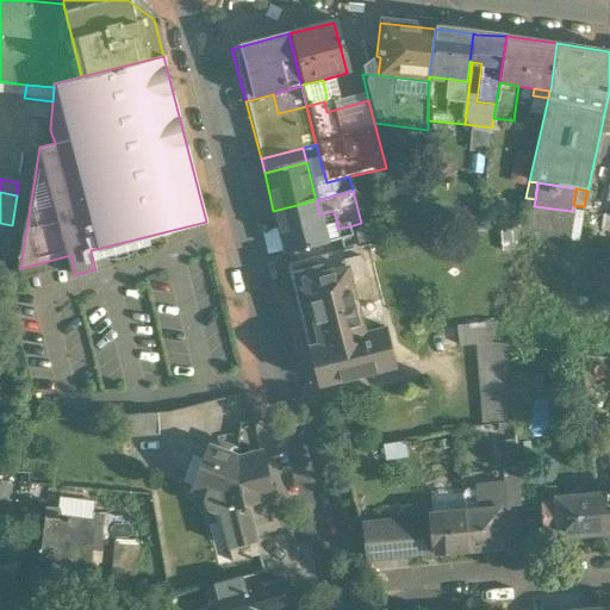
[(572,211),(534,206),(535,199),(526,198),(521,217),(524,217),(522,232),(574,240),(580,206),(573,205),(572,211)]
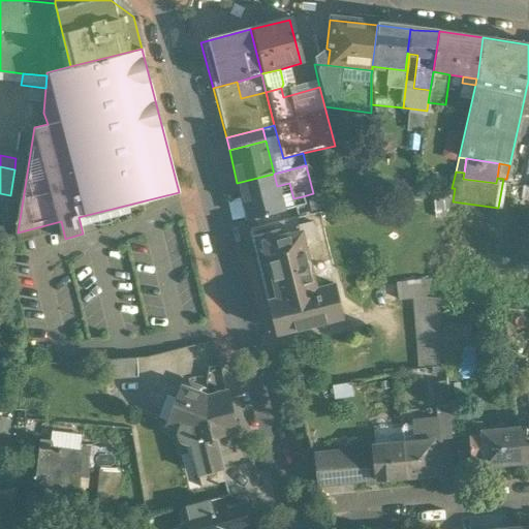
[(274,174),(237,183),(247,219),(305,206),(303,196),(293,198),(289,183),(277,186),(274,174)]
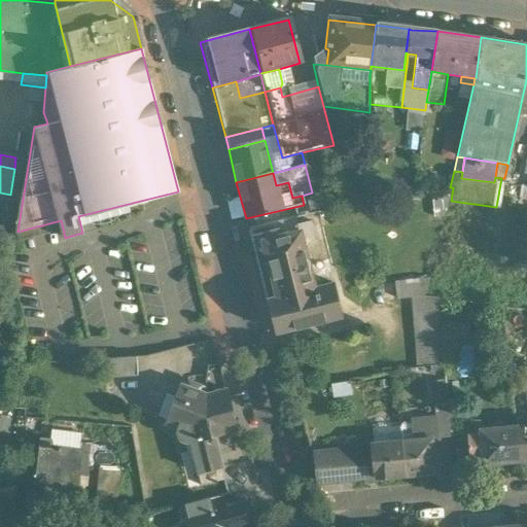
[(10,195),(0,192),(0,249),(1,250),(10,195)]
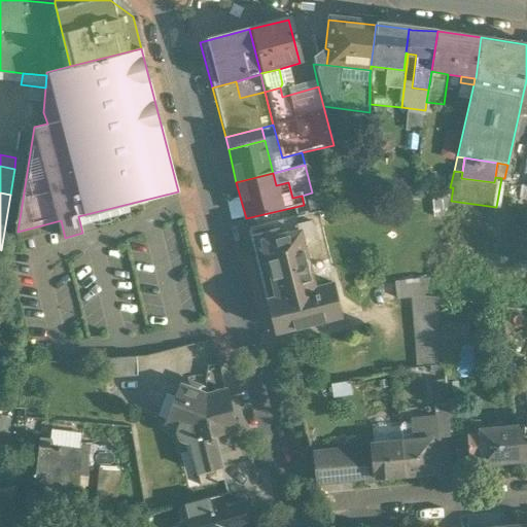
[(448,199),(431,200),(433,217),(443,216),(448,199)]
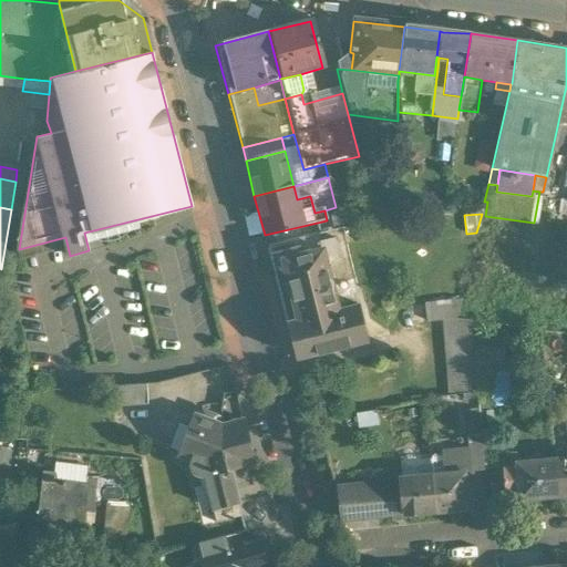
[(305,240),(269,249),(287,319),(296,359),(367,341),(358,306),(336,310),(337,312),(294,322),(278,261),(308,254),(305,240)]
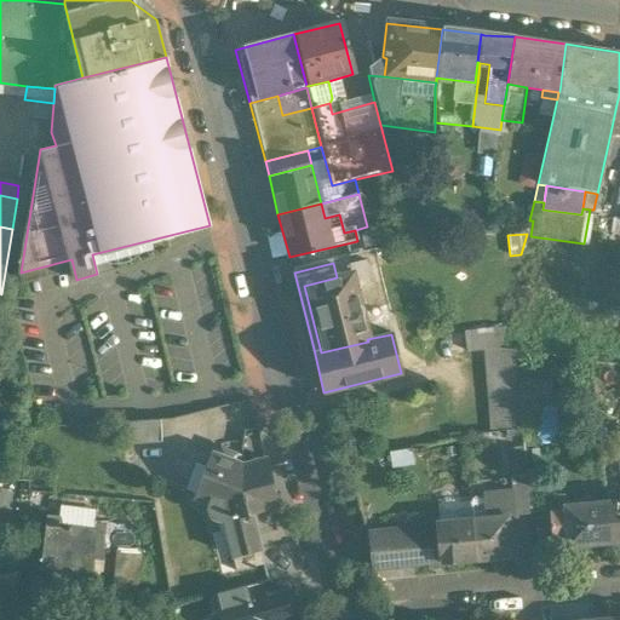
[(363,263),(348,267),(349,275),(351,275),(355,287),(368,283),(363,263)]
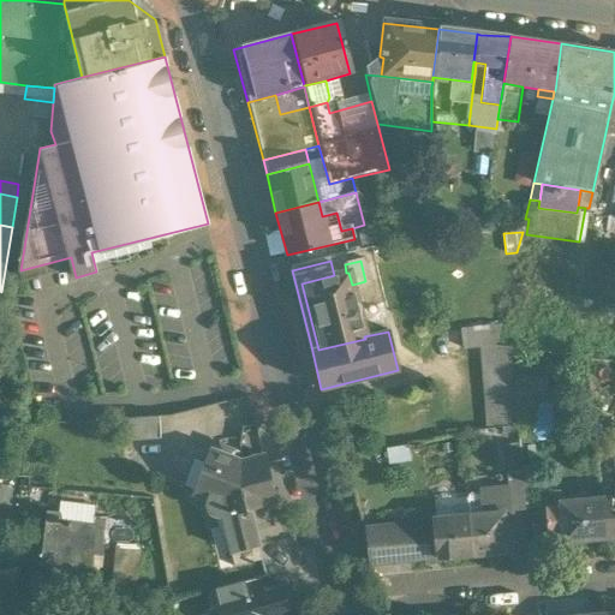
[(334,275),(302,284),(318,350),(365,339),(364,336),(352,285),(348,273),(346,273),(334,275)]
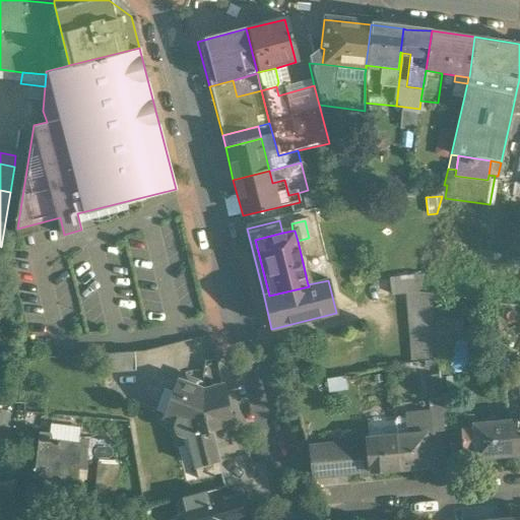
[(421,279),(400,273),(397,286),(410,289),(418,291),(421,279)]
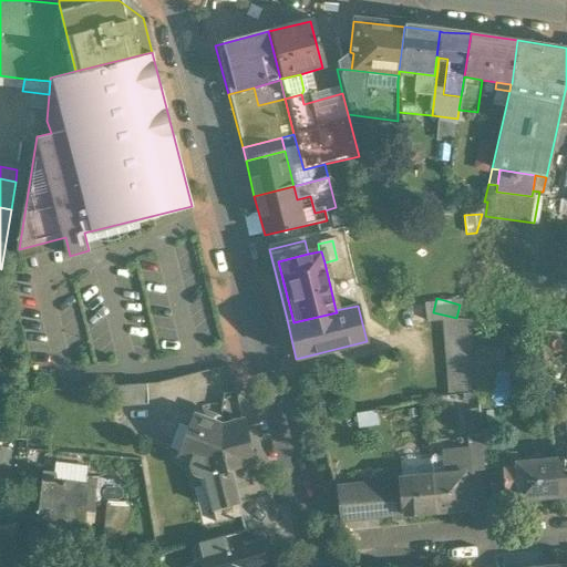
[(456,318),(447,316),(455,394),(476,391),(471,320),(456,318)]
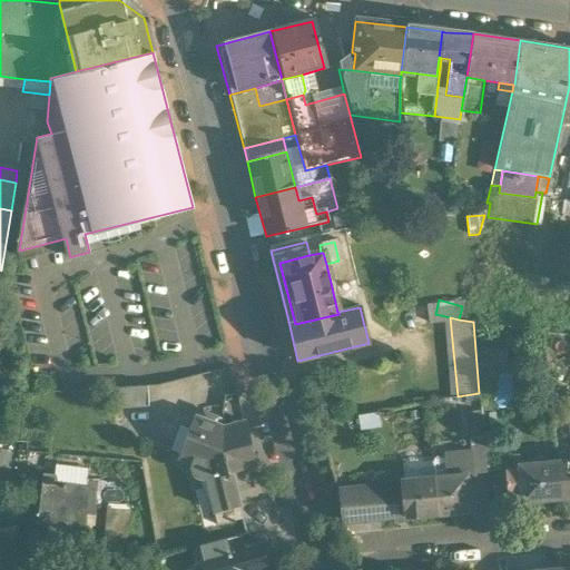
[(147,387),(109,390),(110,409),(148,406),(147,387)]
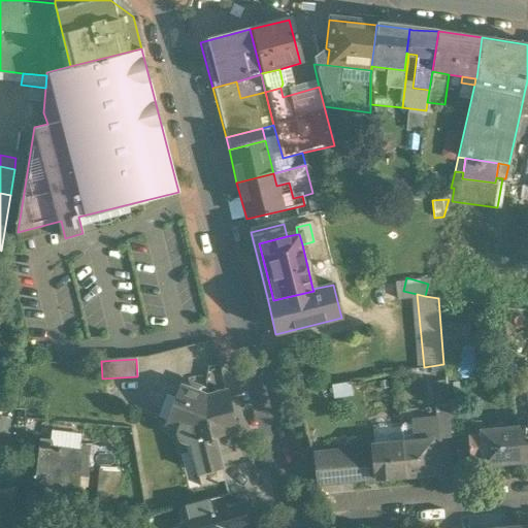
[(200,387),(189,383),(187,388),(198,393),(200,387)]
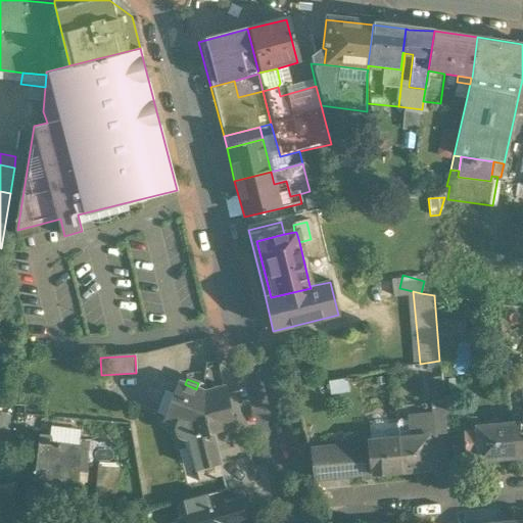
[(185,384),(178,382),(164,420),(176,425),(175,428),(176,432),(178,435),(181,437),(185,438),(188,438),(196,470),(220,464),(217,448),(212,432),(228,428),(233,427),(224,387),(204,392),(196,389),(185,384)]
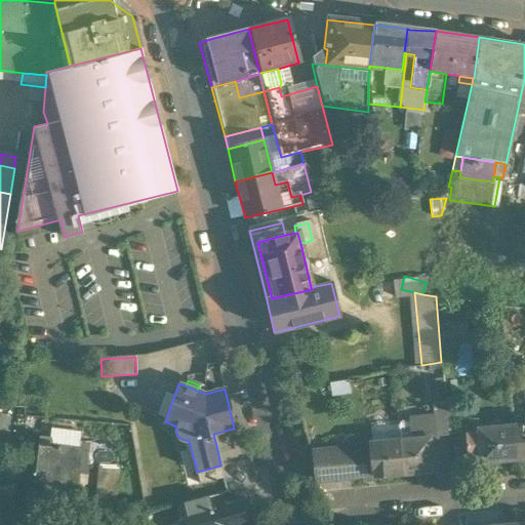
[(509,391),(497,392),(497,401),(510,400),(509,391)]
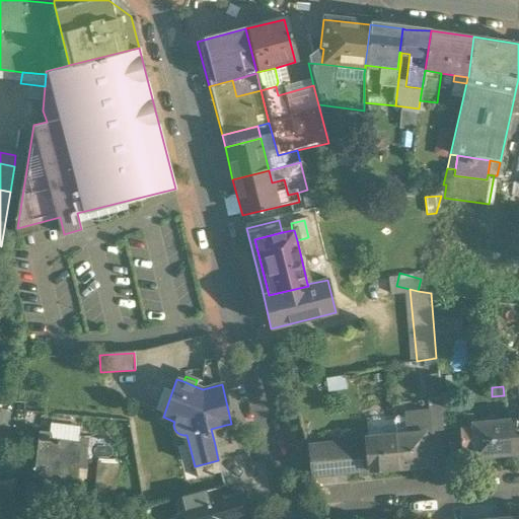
[(511,386),(503,386),(504,395),(512,394),(511,386)]
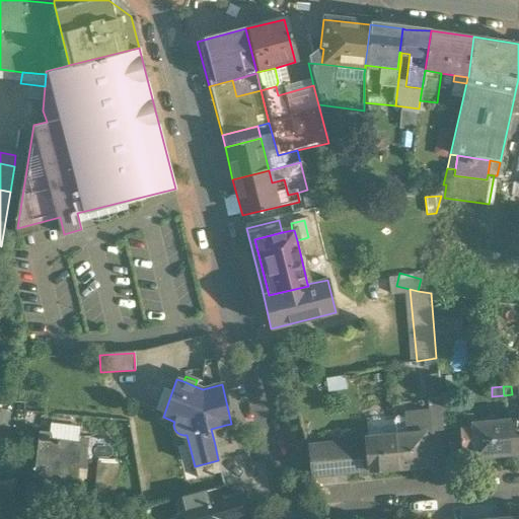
[(440,398),(427,399),(430,431),(442,430),(440,398)]
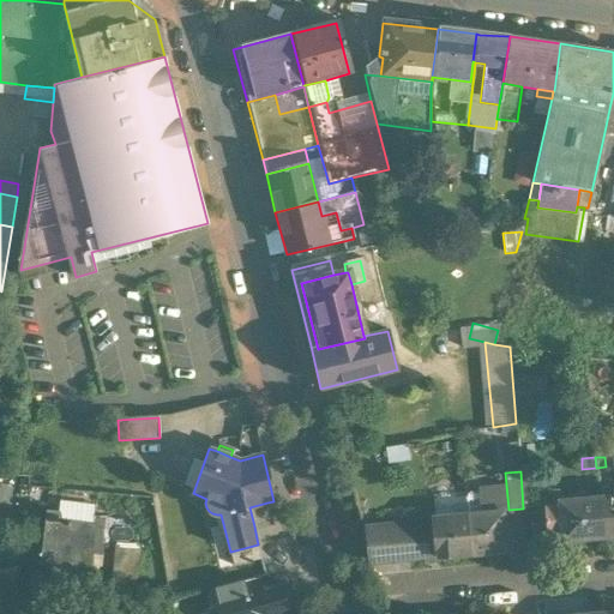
[(499,493),(482,494),(485,512),(501,510),(499,493)]
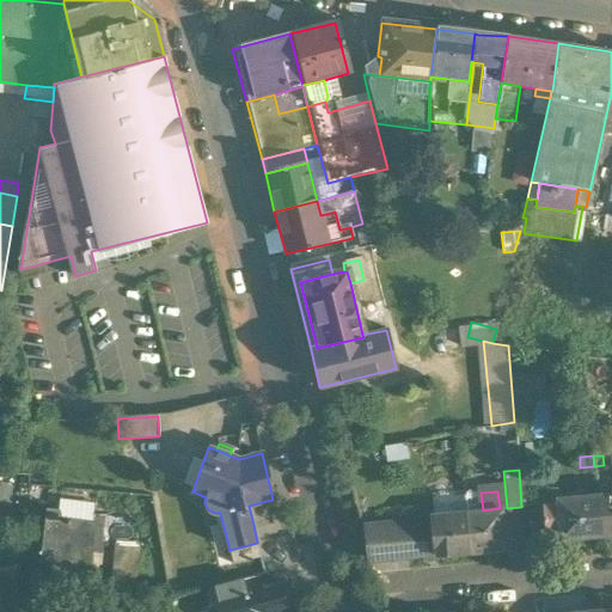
[(611,494),(607,495),(598,495),(601,536),(611,533),(611,494)]
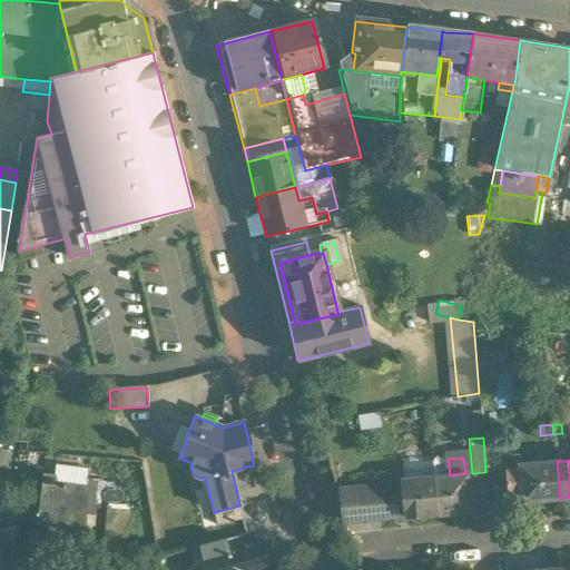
[(557,461),(518,465),(520,495),(521,502),(560,499),(557,461)]
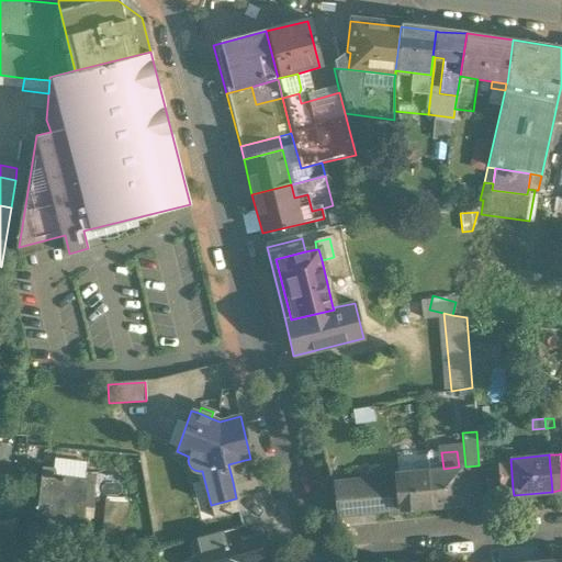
[(245,460),(228,464),(233,482),(248,478),(245,460)]
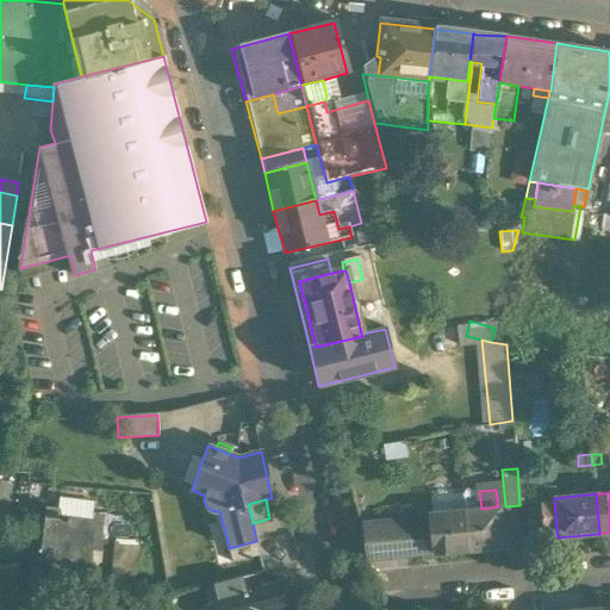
[(548,502),(541,502),(543,531),(556,530),(554,500),(548,502)]
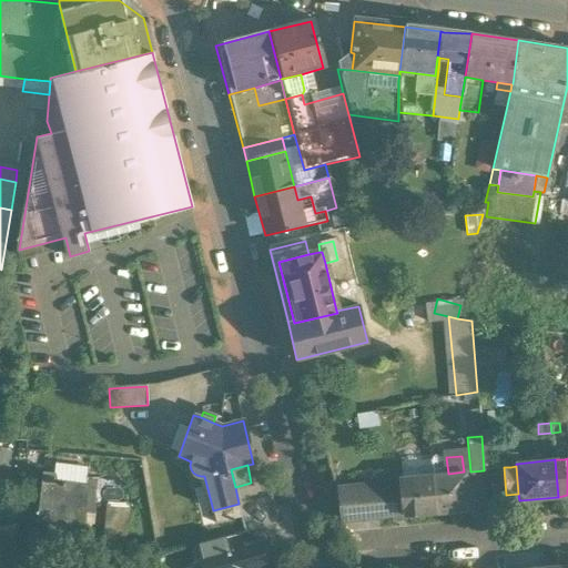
[(448,474),(433,475),(435,511),(473,508),(470,488),(465,489),(464,472),(448,474)]
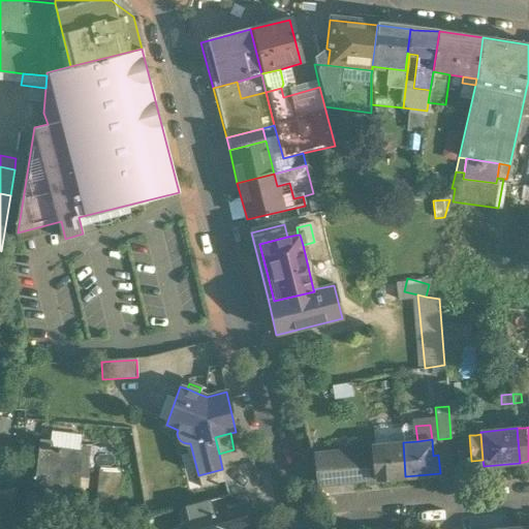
[(80,452),(50,448),(51,441),(40,440),(37,479),(80,485),(80,477),(87,478),(89,445),(81,444),(80,452)]
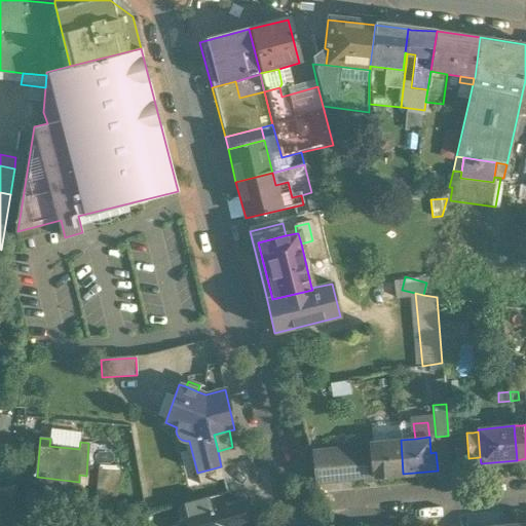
[(401,440),(372,443),(372,449),(374,476),(375,477),(403,474),(401,440)]
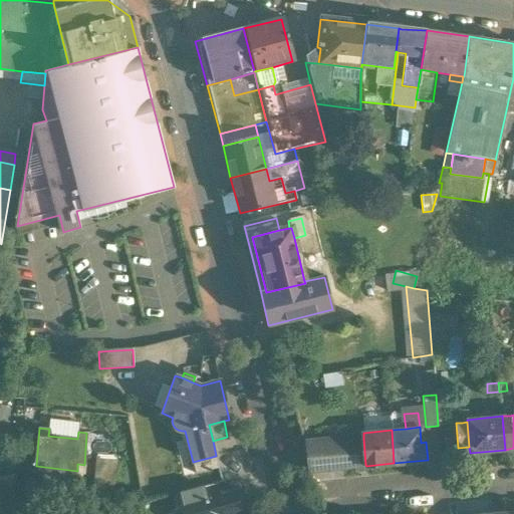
[(363,439),(341,441),(343,467),(365,465),(363,439)]
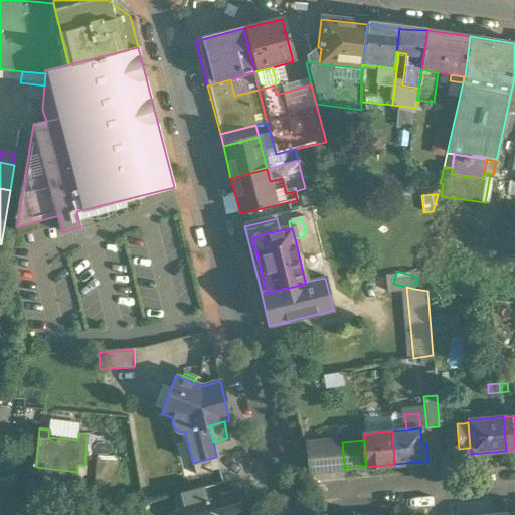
[(342,442),(313,445),(316,470),(344,468),(342,442)]
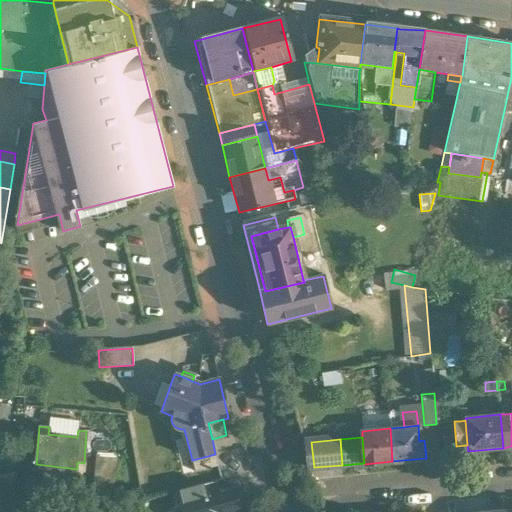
[(215,454),(192,460),(195,469),(217,464),(215,454)]
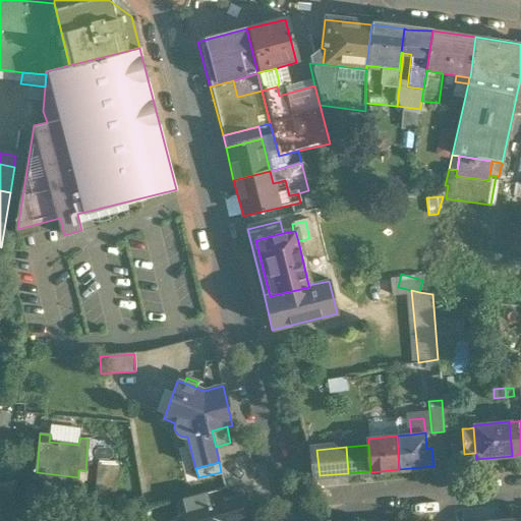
[(216,490),(180,500),(183,512),(219,503),(216,490)]
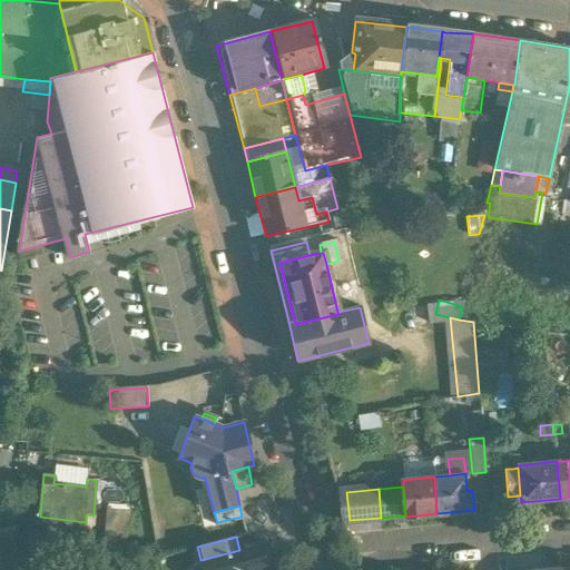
[(239,550),(200,560),(203,569),(272,569),(265,543),(239,550)]
